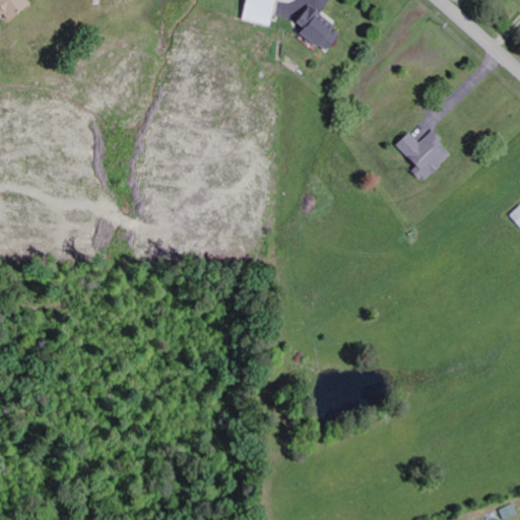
[(0,0),(0,14),(1,14),(3,18),(25,4),(22,0),(0,0)]
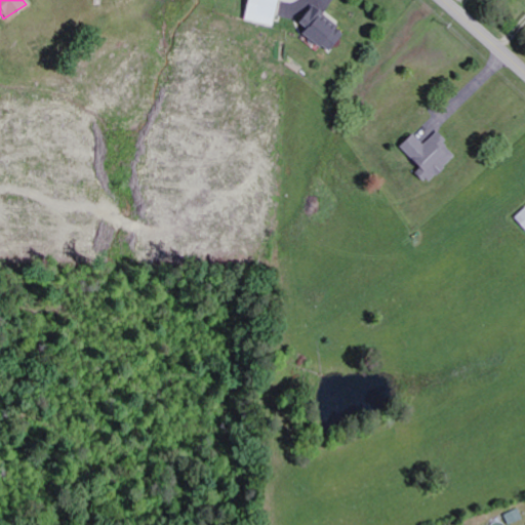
[(274,28),(279,0),(246,0),(242,19),(274,28)]
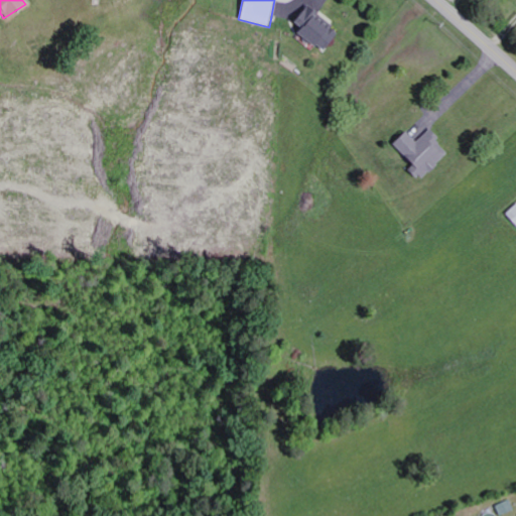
[(292,20),(299,26),(295,30),(318,52),(337,33),(306,5),(292,20)]
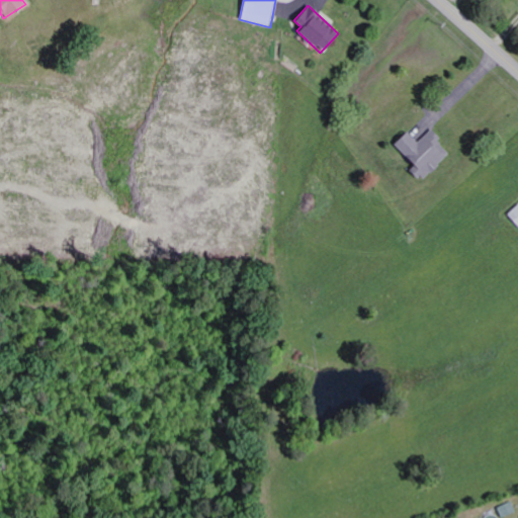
[(392,145),(421,178),(450,153),(430,131),(417,143),(407,132),(392,145)]
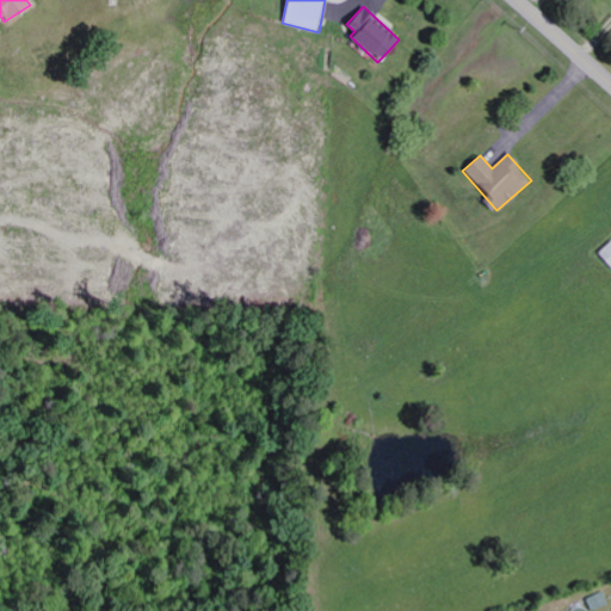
[(591,610),(608,604),(604,592),(586,599),(591,610)]
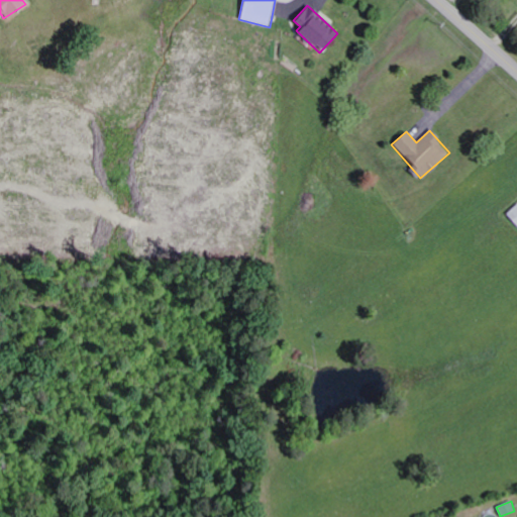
All buildings are outlined.
